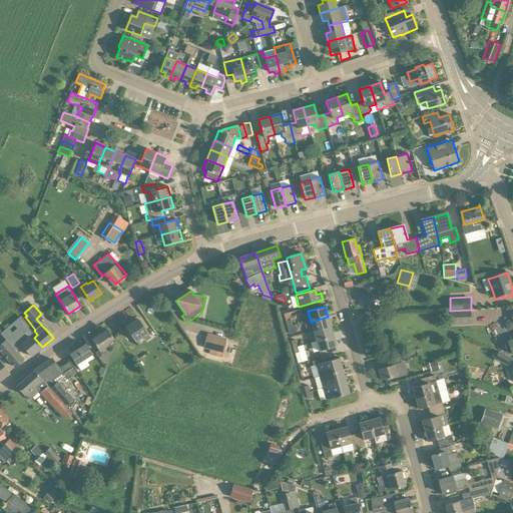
[(471,312),(451,313),(451,323),(471,322),(471,312)]
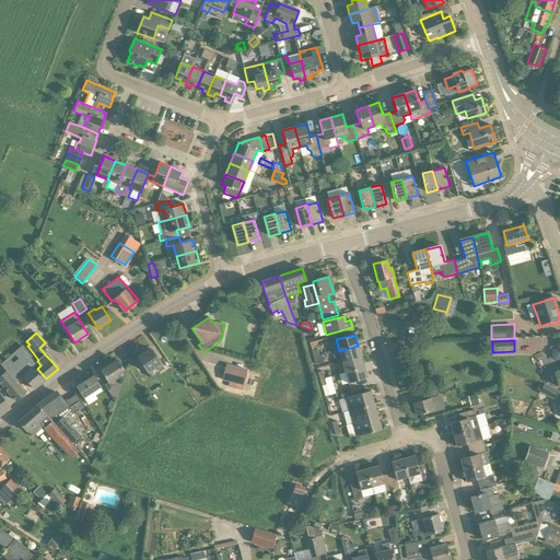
[(36,370),(24,357),(28,352),(21,343),(4,358),(20,376),(21,375),(34,389),(46,378),(37,369),(36,370)]
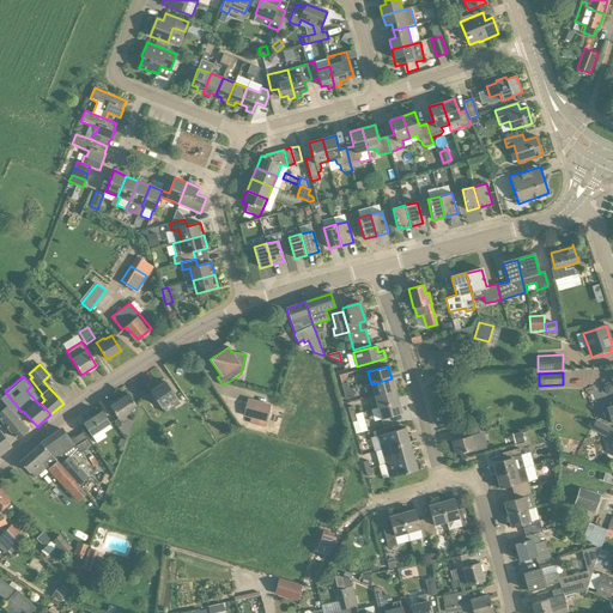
[(375,395),(395,390),(392,378),(371,384),(375,395)]
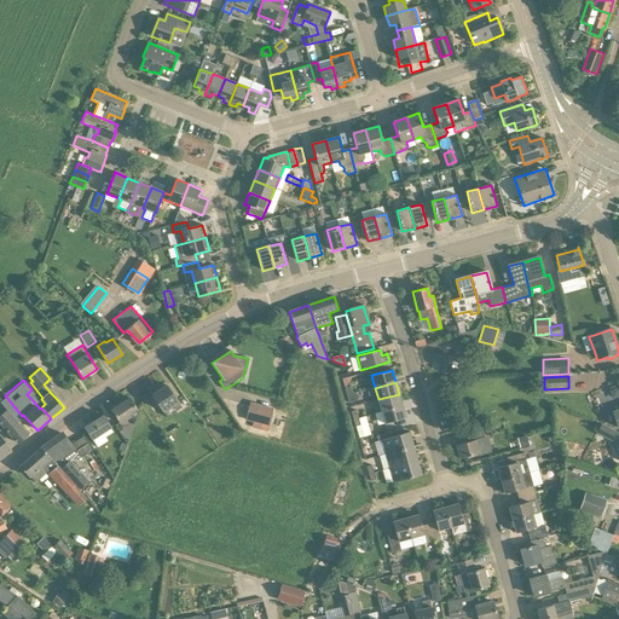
[(178,403),(167,386),(152,395),(163,412),(167,417),(181,408),(178,403)]
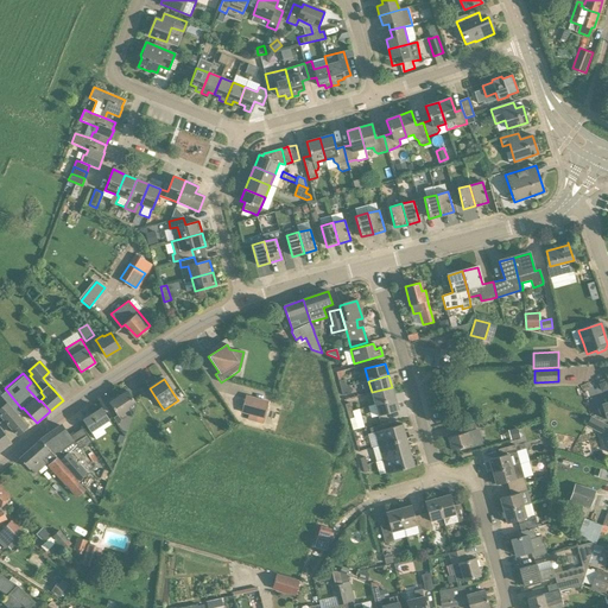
[(374,404),(396,398),(392,387),(372,392),(374,404)]
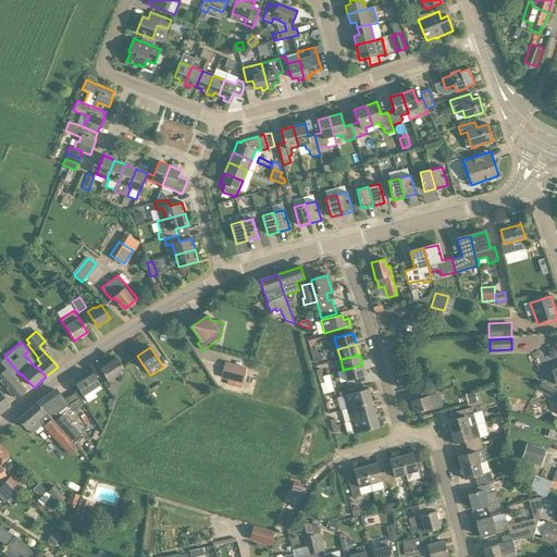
[(124,368),(116,358),(108,363),(107,362),(100,367),(101,368),(100,368),(109,382),(118,375),(122,382),(125,371),(123,369),(124,368)]
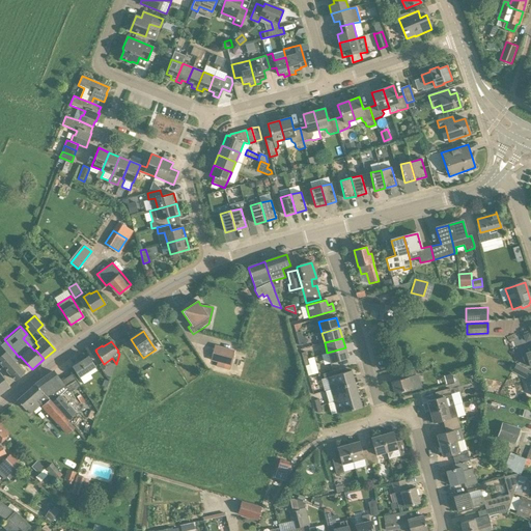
[(330,364),(348,359),(345,347),(327,353),(330,364)]
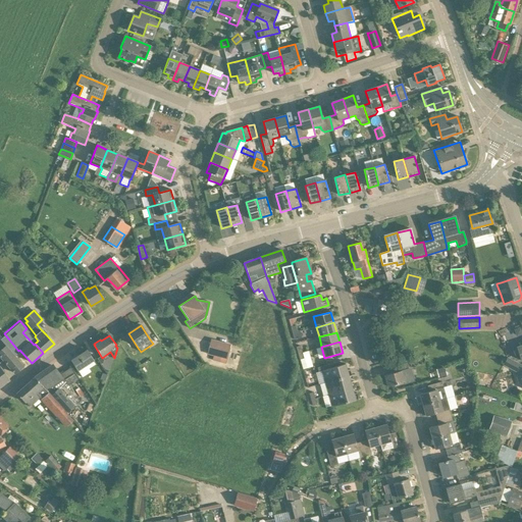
[(227,359),(230,348),(210,343),(207,354),(213,356),(212,360),(219,362),(220,358),(227,359)]
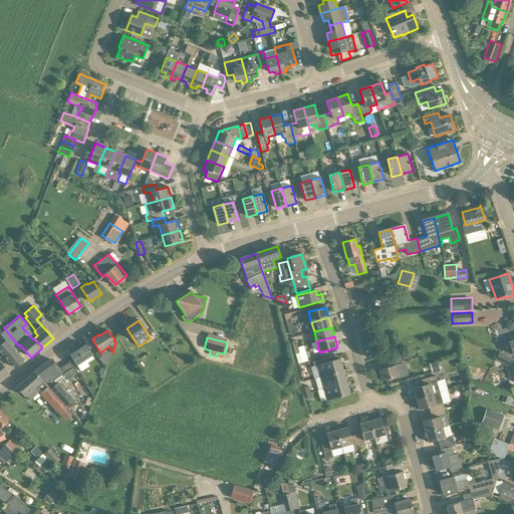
[(1,344),(0,342),(0,350),(14,367),(22,360),(6,341),(1,344)]
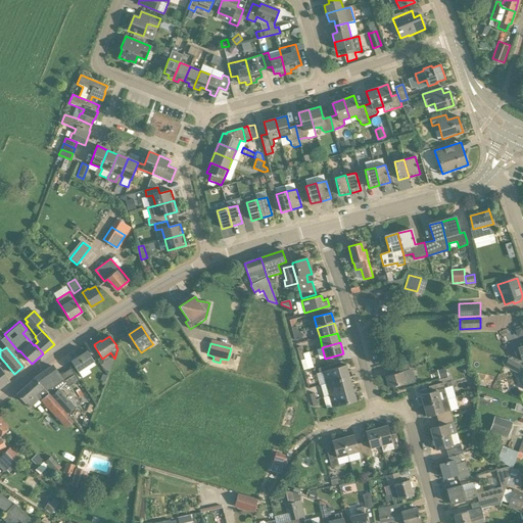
[(89,370),(95,366),(94,363),(94,362),(87,350),(72,361),(79,372),(87,367),(89,370)]
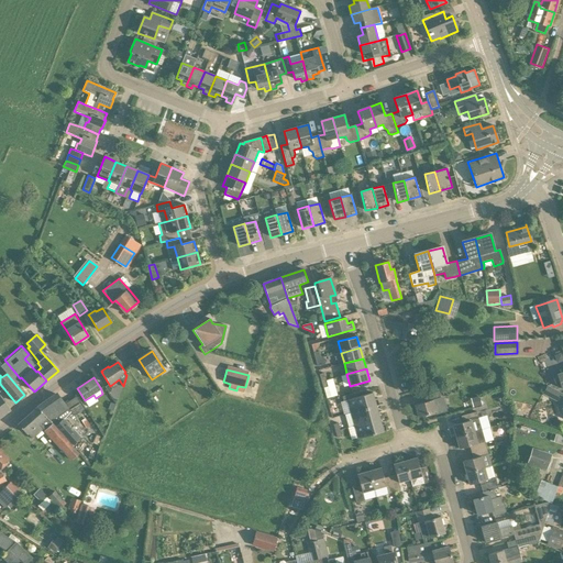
[(561,403),(562,398),(562,393),(548,385),(543,393),(561,403)]
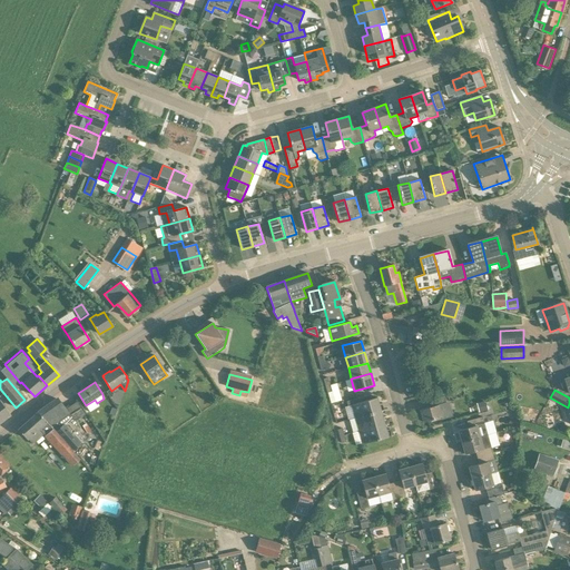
[(431,402),(421,406),(424,419),(442,414),(443,419),(451,418),(446,401),(448,401),(446,393),(430,397),(431,402)]
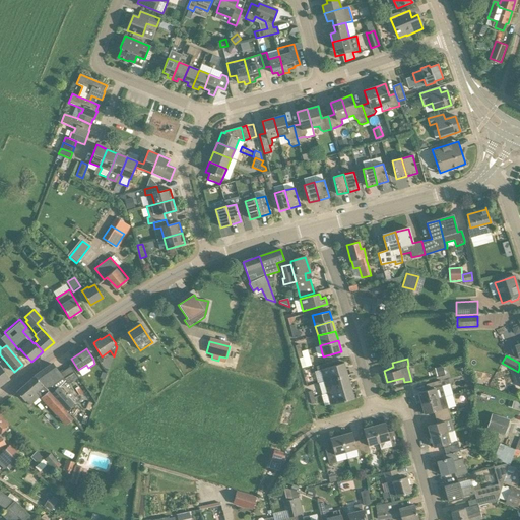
[(341,364),(340,360),(316,367),(317,371),(320,370),(331,405),(358,398),(355,391),(352,392),(349,381),(352,380),(348,368),(345,369),(344,363),(341,364)]
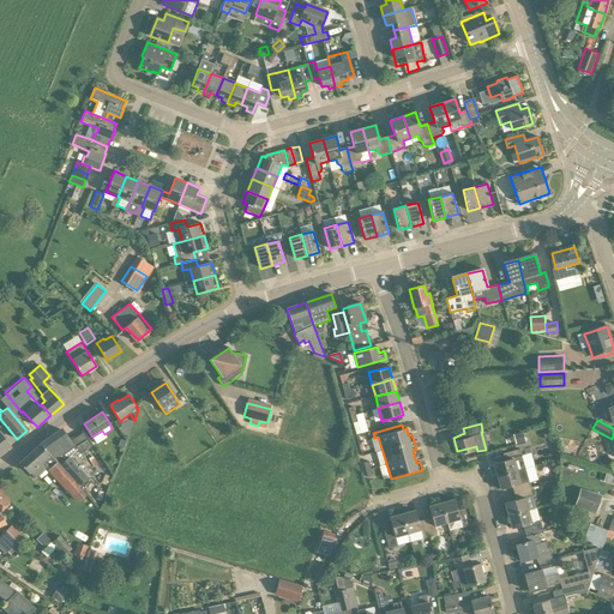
[(71,441),(61,429),(41,444),(65,470),(72,464),(68,461),(78,450),(82,453),(92,446),(84,433),(71,441)]
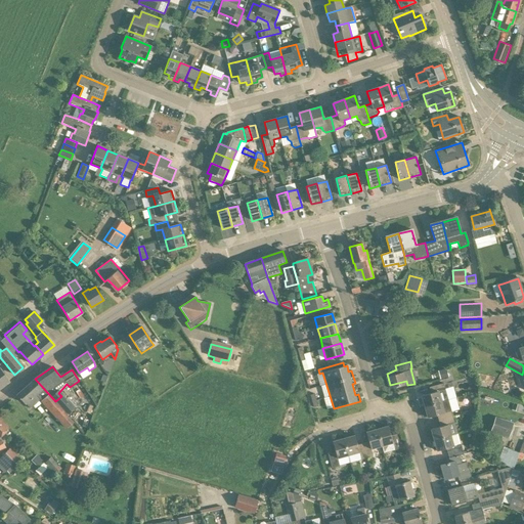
[(0,388),(9,382),(0,368),(0,388)]
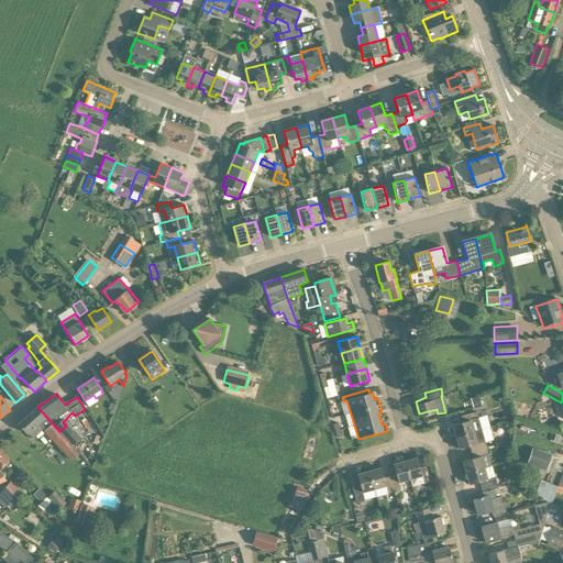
[(474,407),(482,405),(479,396),(472,398),(474,407)]
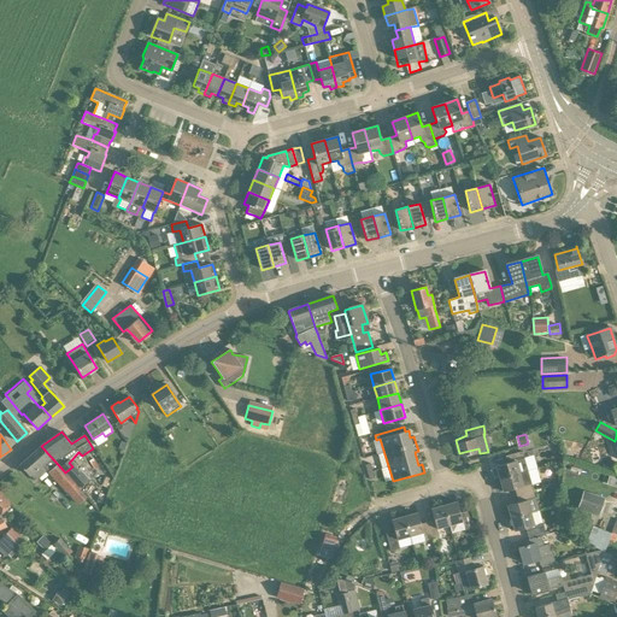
[(69,475),(65,472),(41,446),(21,464),(30,476),(31,476),(35,481),(47,470),(48,472),(78,506),(87,498),(83,492),(69,475)]
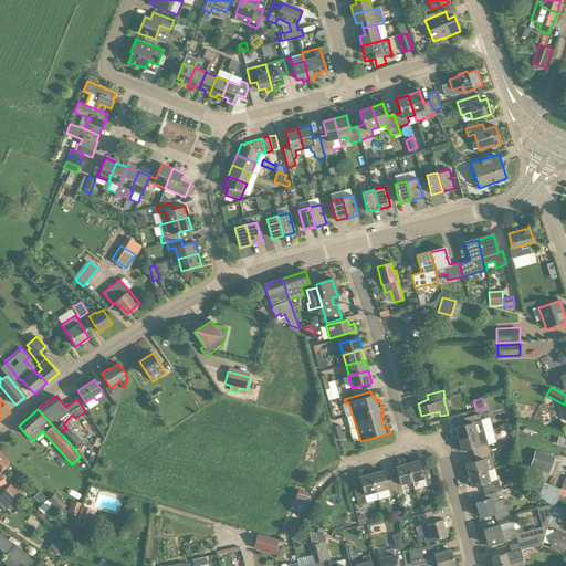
[(459,439),(484,432),(480,415),(464,418),(465,425),(456,428),(459,439)]
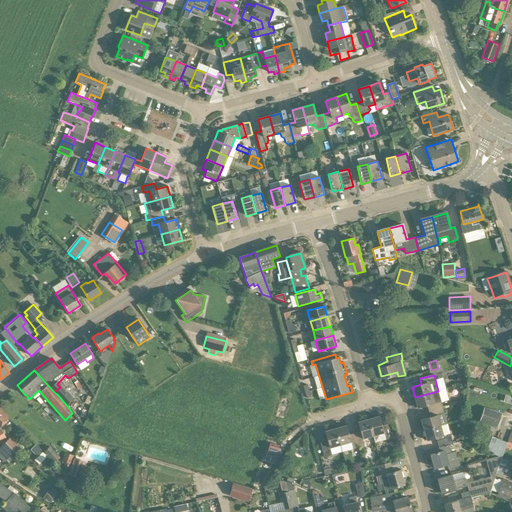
[(443,407),(441,402),(438,391),(415,397),(418,408),(427,406),(429,411),(443,407)]
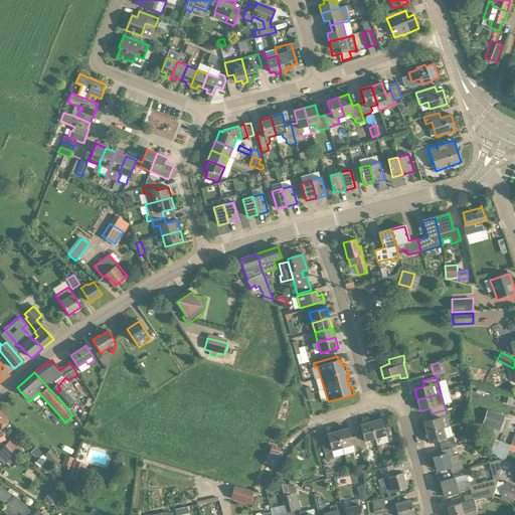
[(426,433),(444,428),(441,418),(447,416),(446,409),(432,413),(433,419),(423,422),(426,433)]
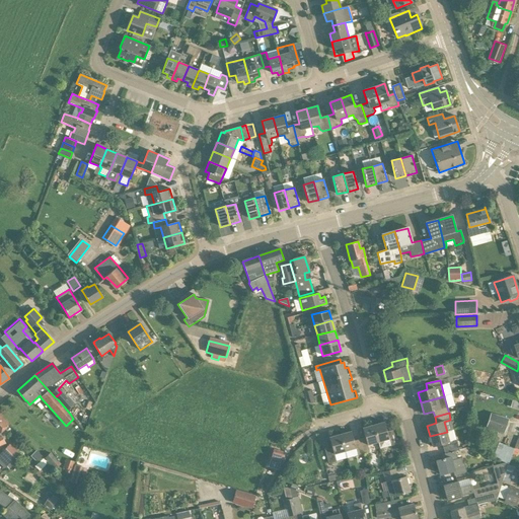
[(505,434),(510,419),(492,414),(487,428),(505,434)]
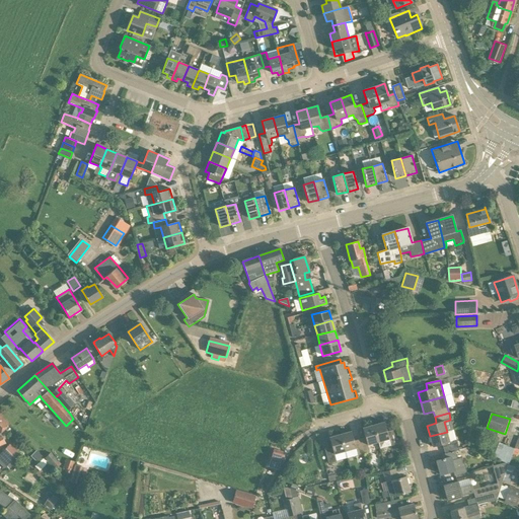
[(1,433),(7,427),(8,426),(9,425),(0,415),(0,449),(4,448),(7,445),(6,444),(1,436),(0,436),(0,433),(1,433)]
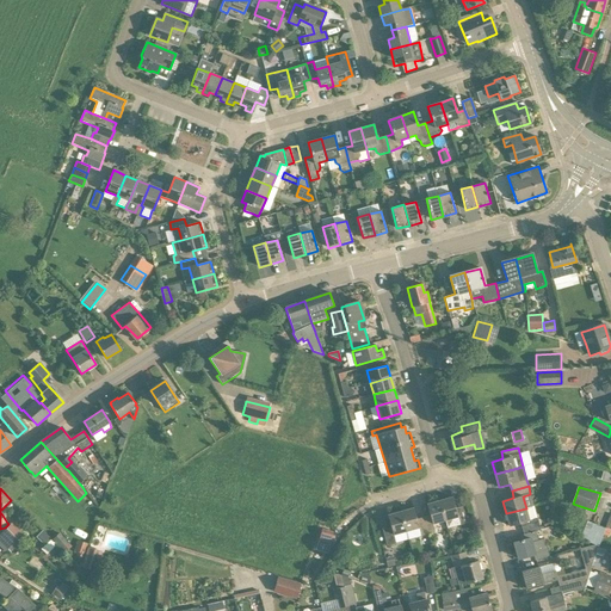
[(456,508),(452,497),(439,500),(445,520),(448,529),(467,523),(463,506),(456,508)]
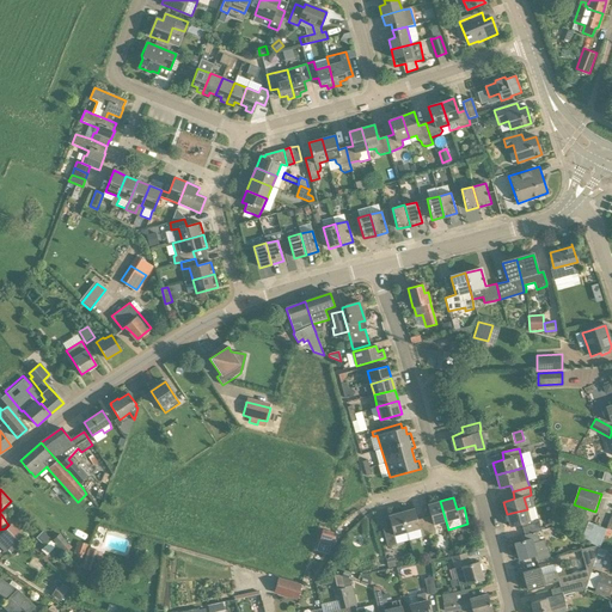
[(428,536),(435,533),(434,525),(446,521),(440,501),(428,505),(430,516),(423,518),(428,536)]
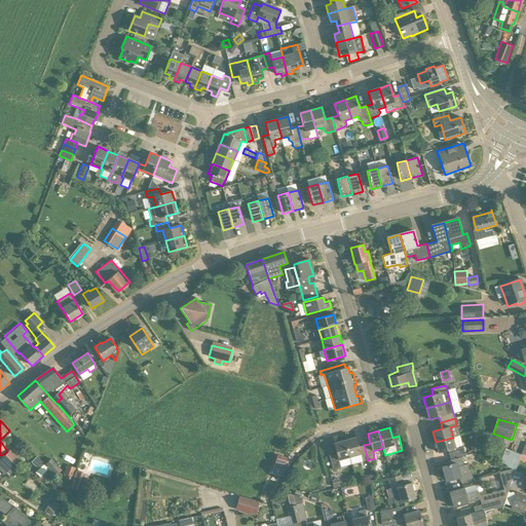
[(459,436),(453,438),(436,442),(439,453),(448,450),(450,456),(451,459),(453,458),(458,457),(457,454),(464,452),(462,446),(459,436)]
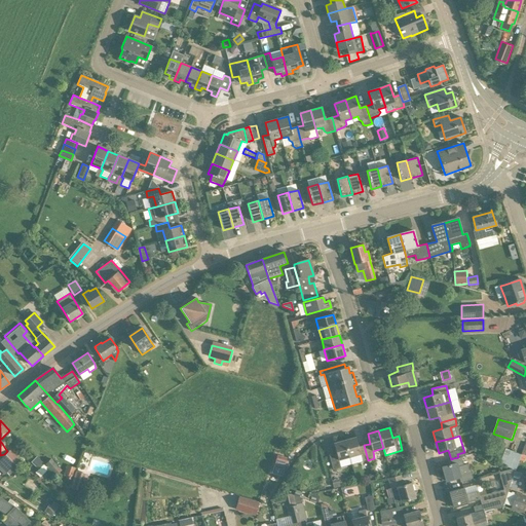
[(359,447),(355,437),(345,440),(351,464),(368,460),(364,445),(359,447)]
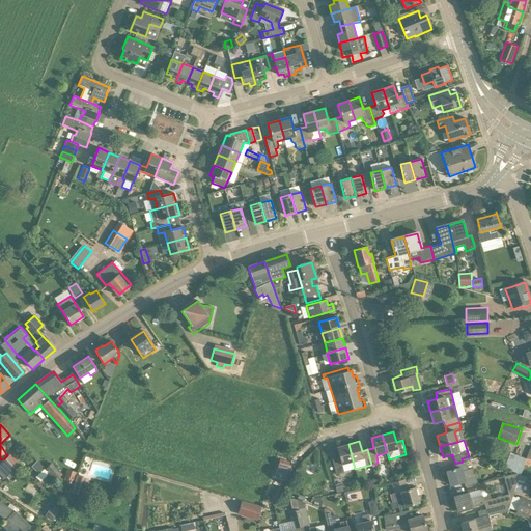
[(336,474),(344,472),(355,469),(348,444),(337,447),(340,457),(332,459),(336,474)]
